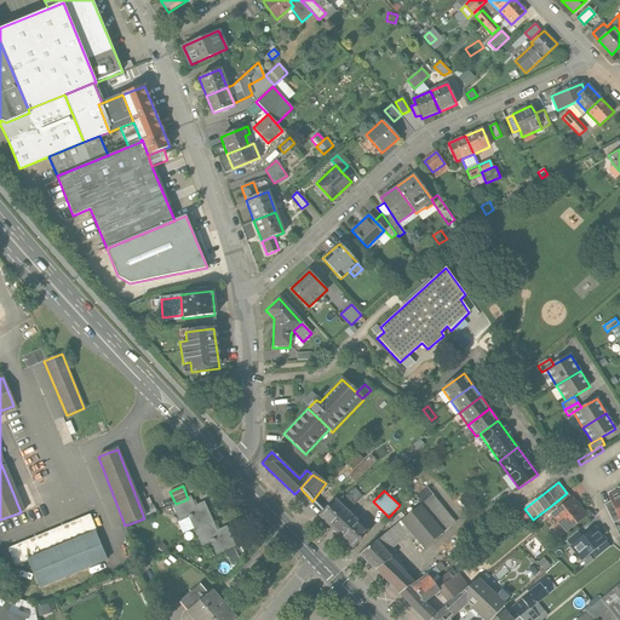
[(619,492),(609,498),(610,501),(619,520),(619,492)]
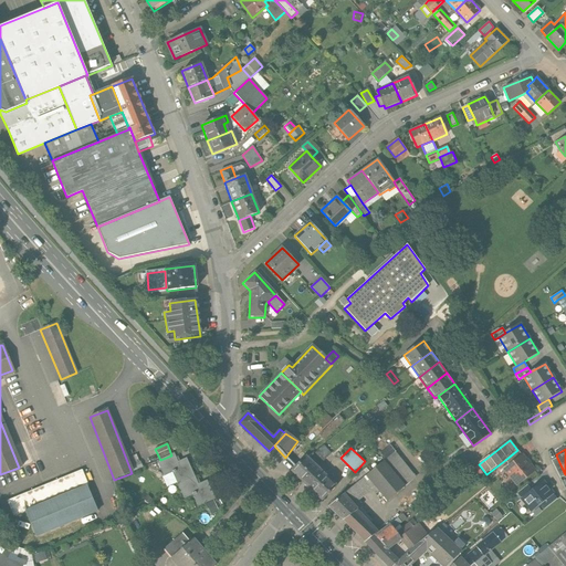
[(505,460),(510,465),(522,456),(517,450),(505,460)]
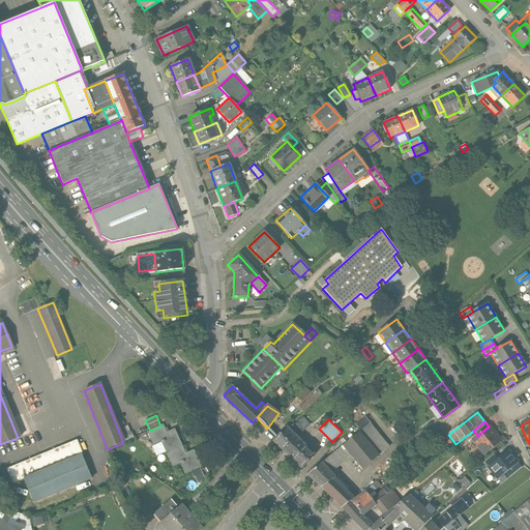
[(370,424),(359,433),(379,455),(389,447),(370,424)]
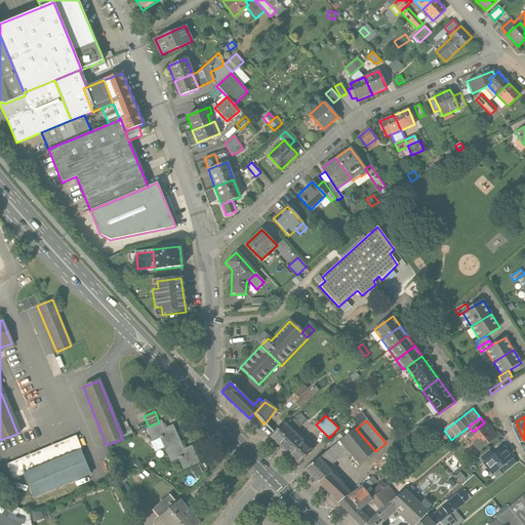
[(160,439),(164,449),(179,442),(172,426),(164,430),(161,421),(159,422),(149,427),(145,429),(151,442),(160,439)]
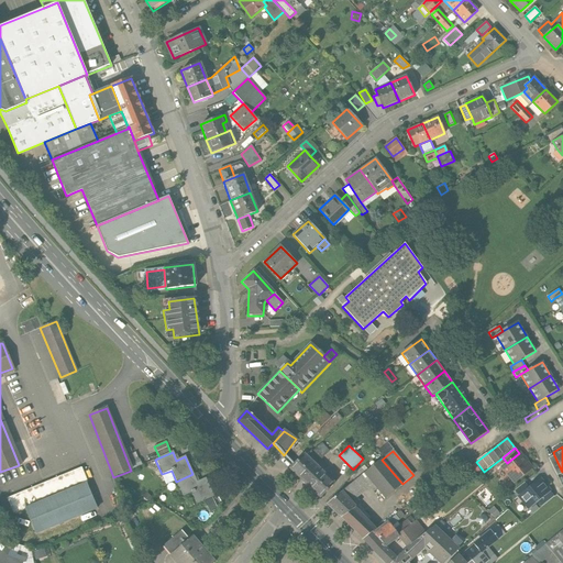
[(507,463),(501,467),(515,484),(532,470),(519,453),(507,463)]
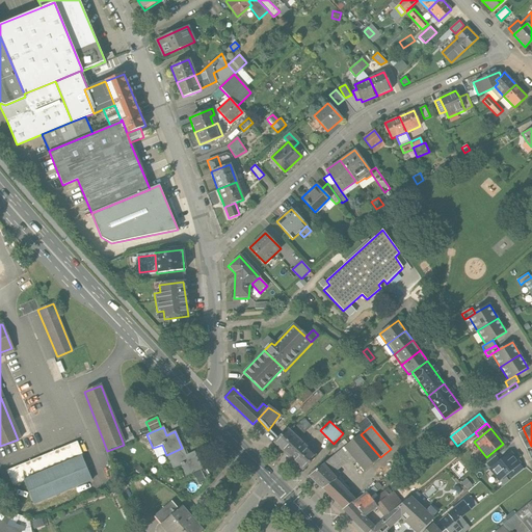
[(273,444),(288,458),(302,444),(287,429),(273,444)]
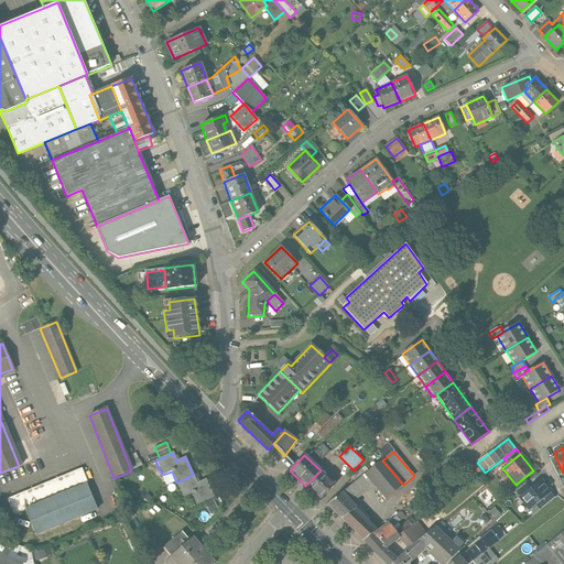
[(563,473),(555,456),(550,459),(559,477),(563,474),(563,473)]
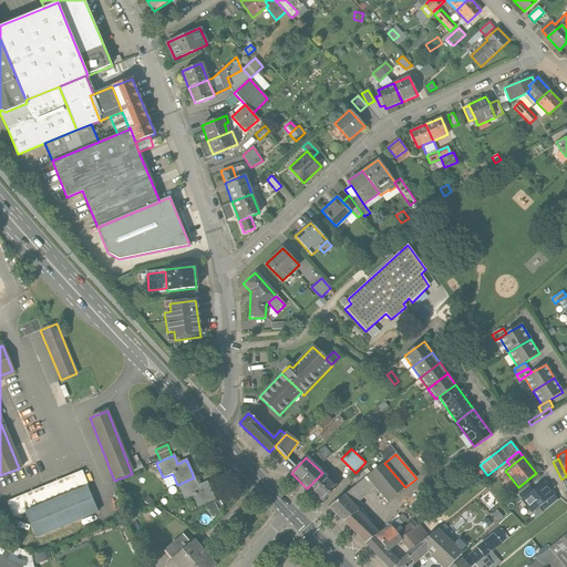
[(387,503),(405,487),(384,463),(367,478),(375,488),(387,503)]
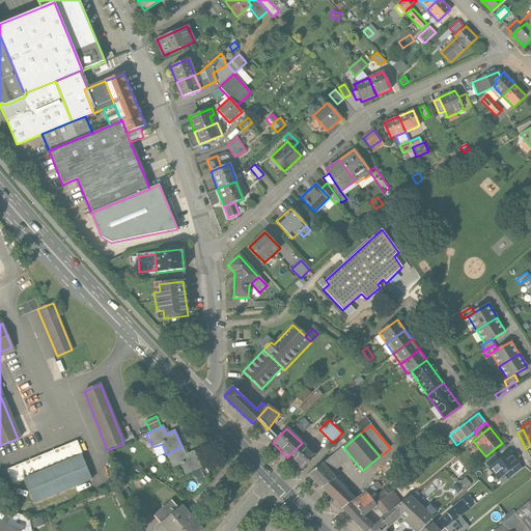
[(92,479),(76,441),(5,471),(11,486),(24,481),(33,503),(92,479)]
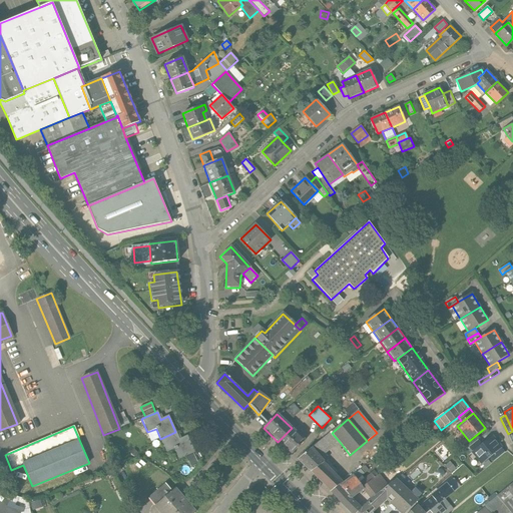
[(305,440),(292,428),(278,442),(291,455),(305,440)]
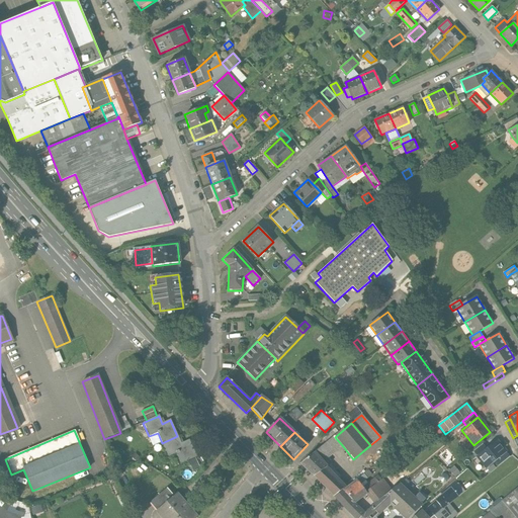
[(181,444),(177,436),(162,443),(168,456),(176,452),(181,463),(196,457),(188,440),(181,444)]
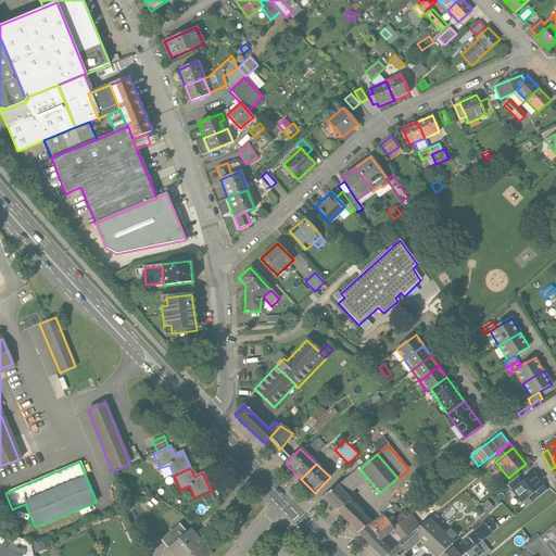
[(346,497),(368,479),(359,469),(337,488),(346,497)]
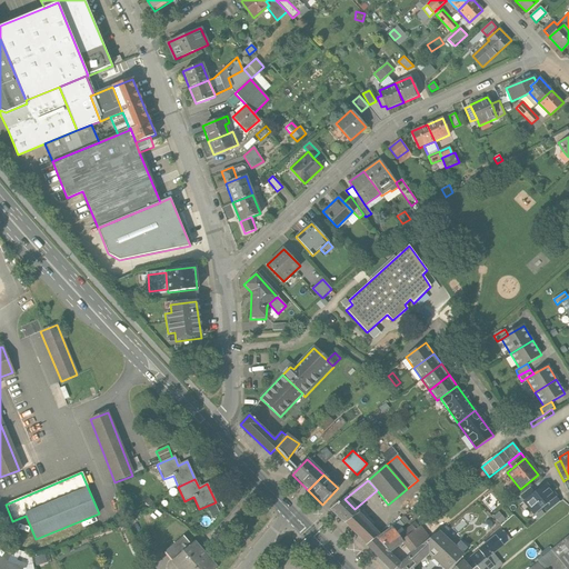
[(557,498),(543,482),(521,500),(535,516),(557,498)]
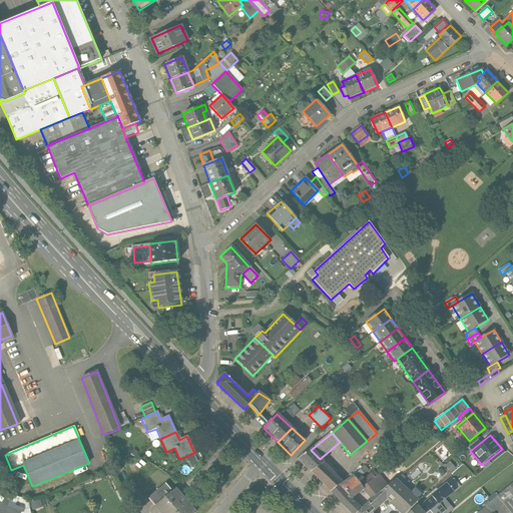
[(404,451),(400,445),(393,450),(397,456),(404,451)]
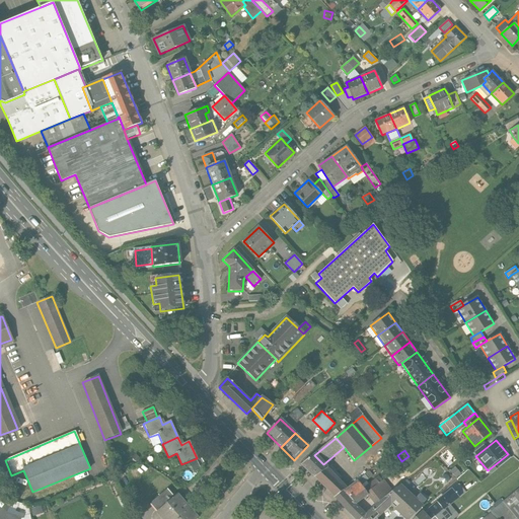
[(302,465),(314,478),(327,469),(323,464),(314,455),(302,465)]
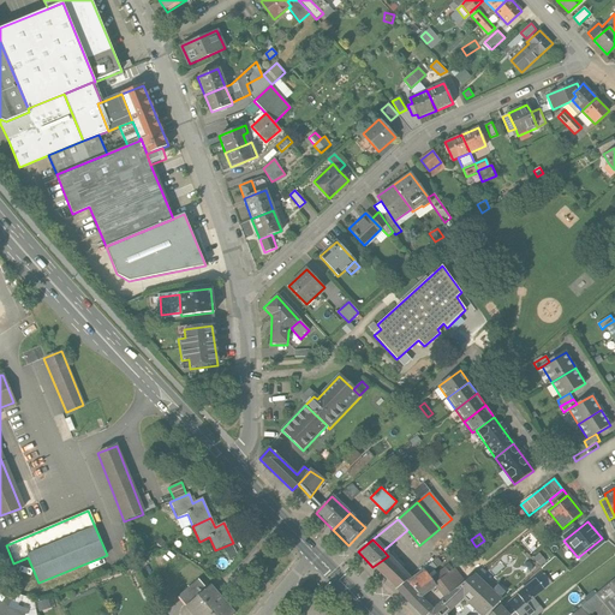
[(236,554),(232,545),(224,550),(227,557),(236,554)]
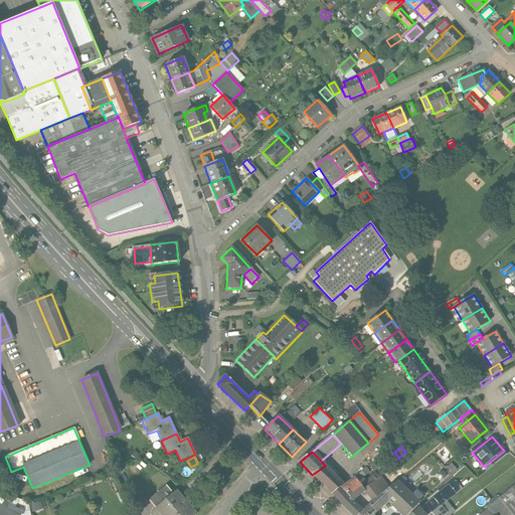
[(344,486),(325,466),(312,475),(331,495),(344,486)]
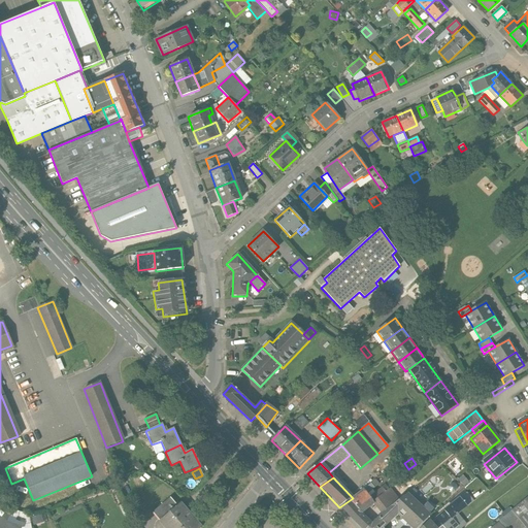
[(377,499),(387,512),(399,501),(390,489),(377,499)]
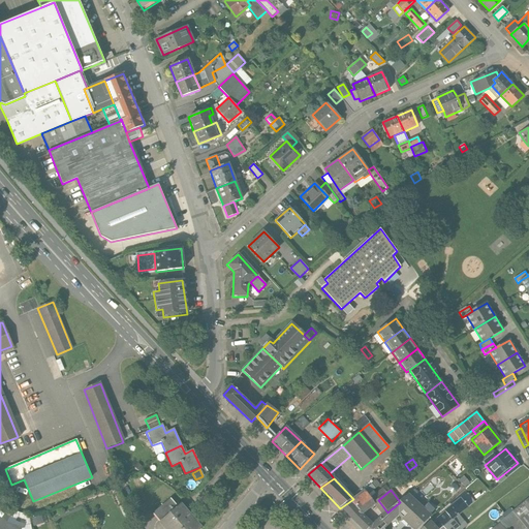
[(364,491),(353,499),(340,508),(360,528),(369,528),(372,526),(356,511),(371,501),(364,491)]
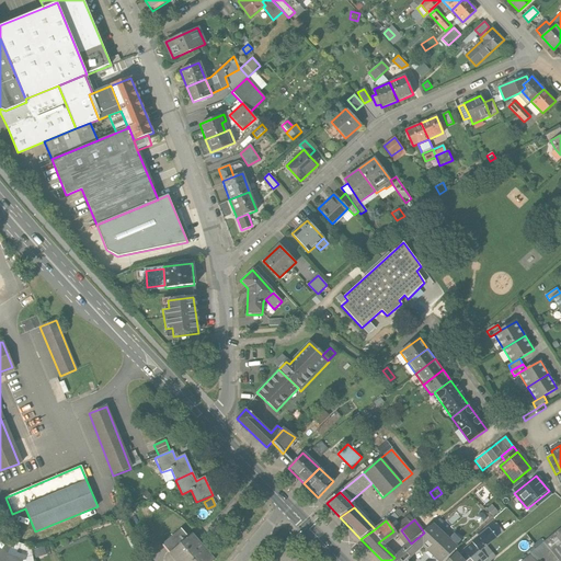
[(403,549),(395,558),(391,560),(408,560),(422,548),(436,560),(444,560),(457,548),(433,525),(424,533),(411,544),(403,549)]
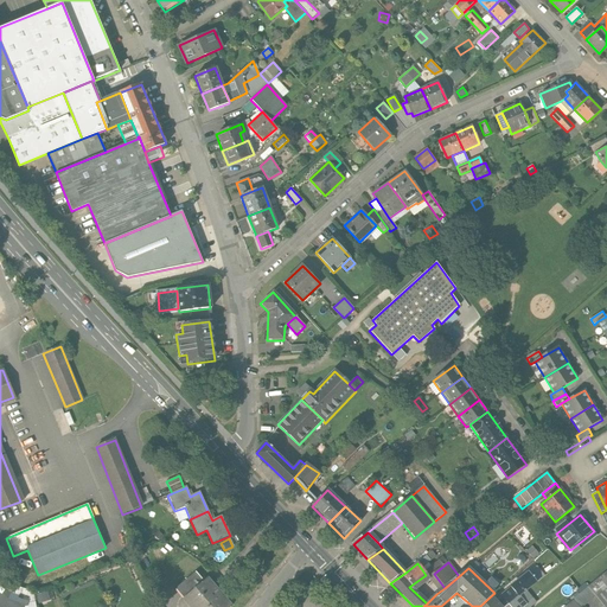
[(580,606),(583,606),(595,598),(606,588),(606,572),(574,600),(580,606)]
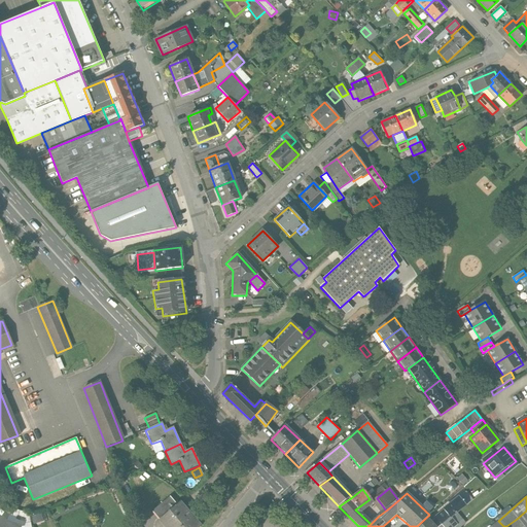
[(152,513),(160,521),(177,506),(170,498),(152,513)]
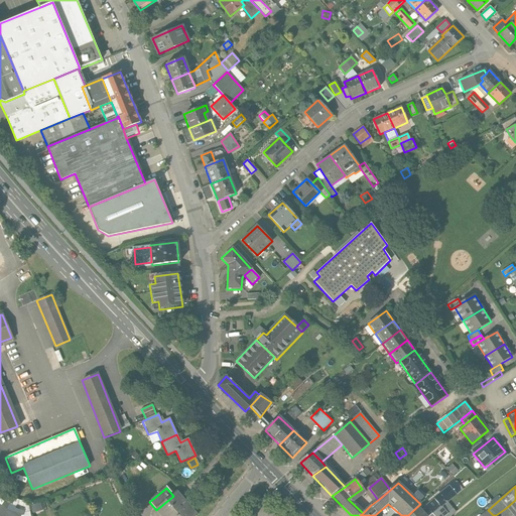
[(449,488),(433,500),(440,507),(446,503),(456,495),(449,488)]
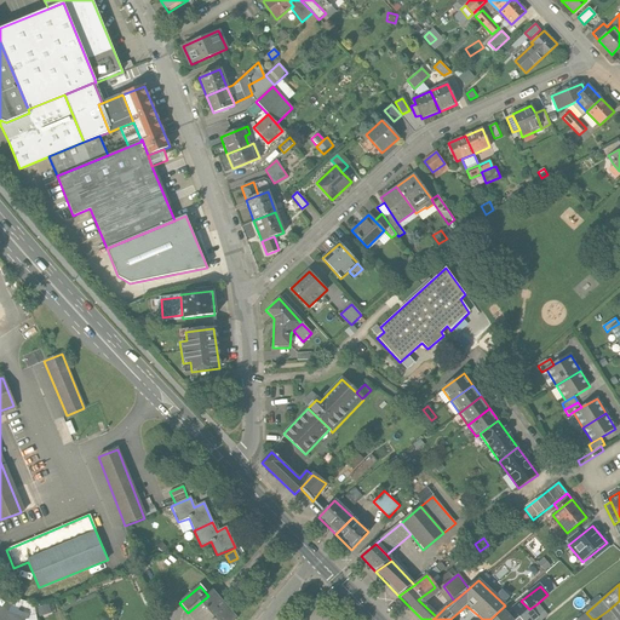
[(208,596),(188,613),(193,619),(234,619),(217,601),(211,593),(208,596)]
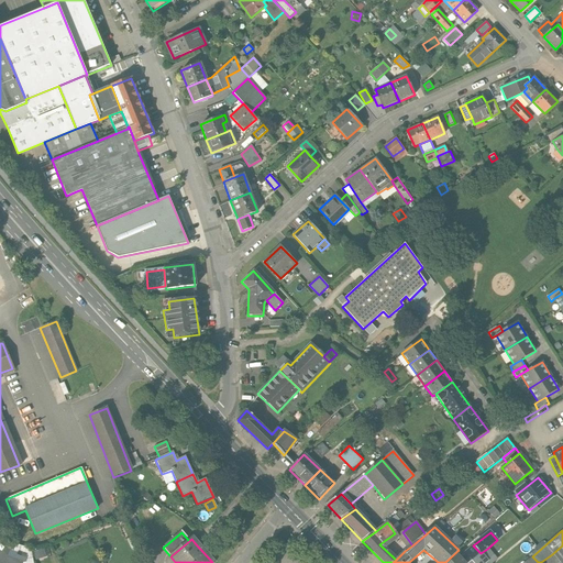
[(13,542),(9,553),(26,562),(32,550),(13,542)]
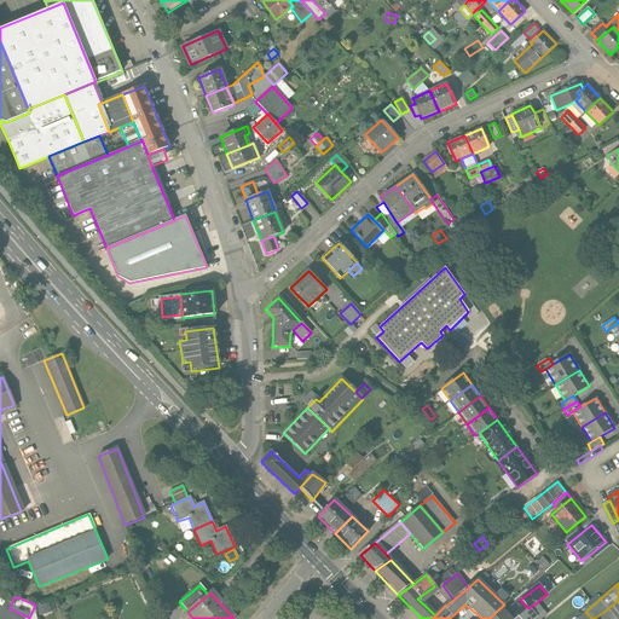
[(518,617),(528,608),(520,600),(510,608),(518,617)]
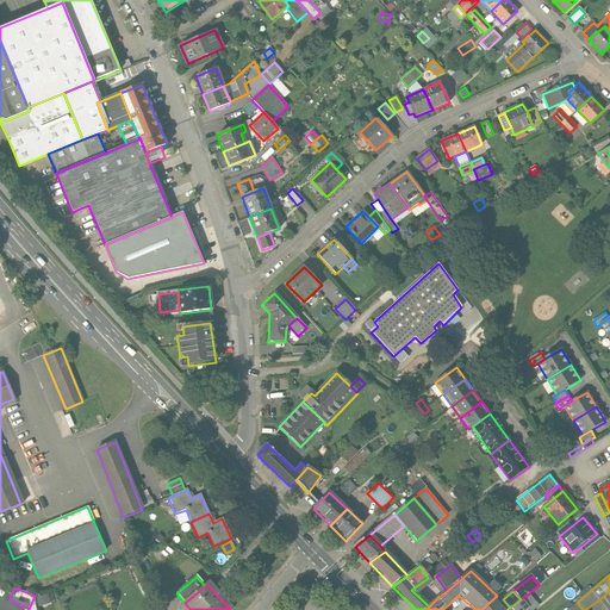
[(609,609),(609,591),(598,601),(607,609),(609,609)]
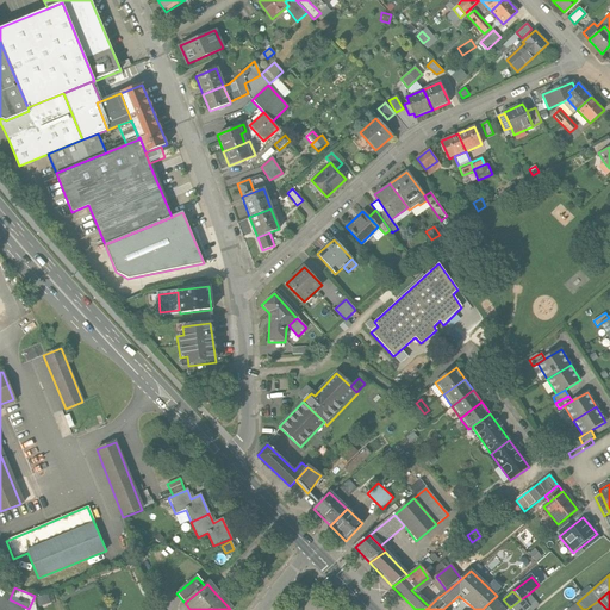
[(38,598),(41,605),(50,602),(48,595),(38,598)]
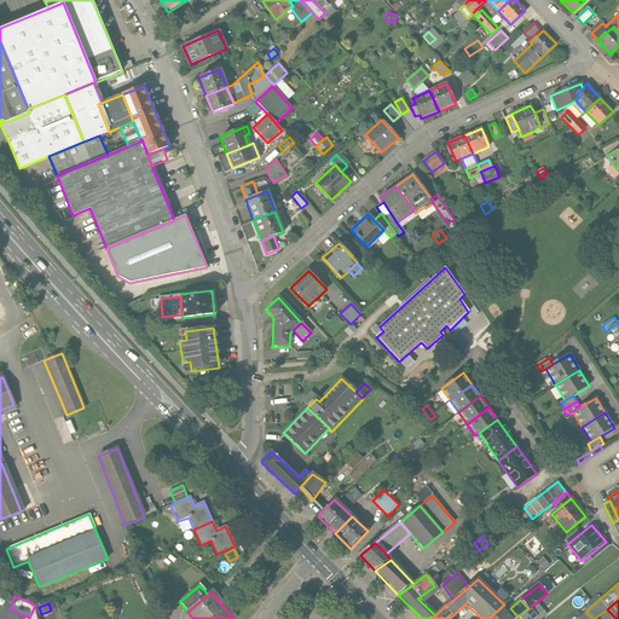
[(543,612),(536,603),(528,608),(536,617),(543,612)]
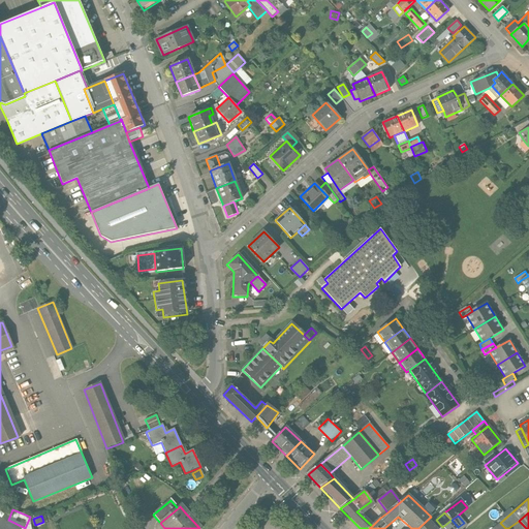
[(460,528),(458,527),(452,520),(442,527),(443,528),(460,528)]
